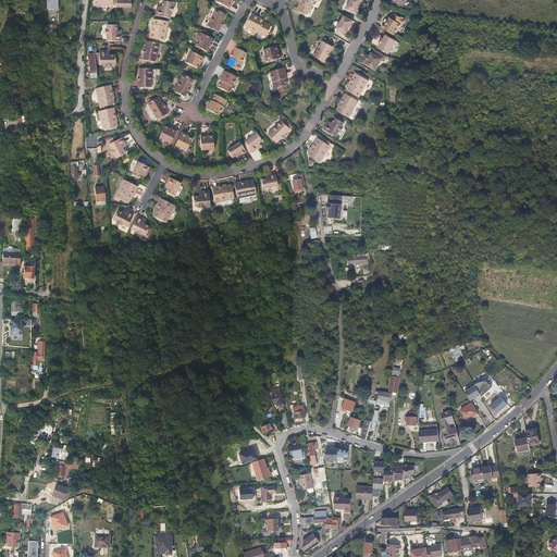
[(47,0),(48,10),(58,10),(58,0),(47,0)]
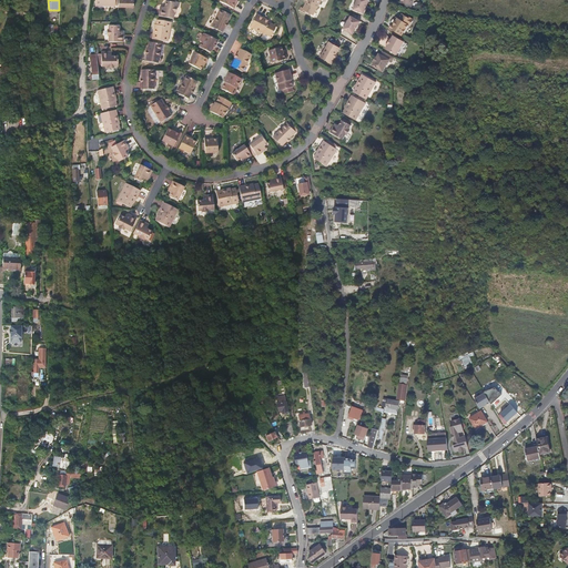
[(118,0),(119,10),(133,11),(134,1),(130,1),(129,0),(118,0)]
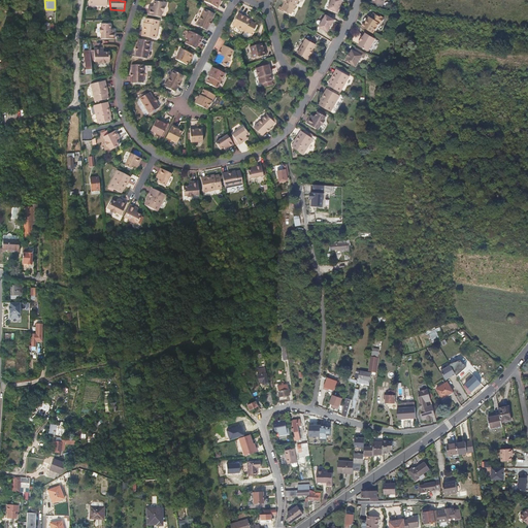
[(205,0),(204,2),(218,8),(221,3),(219,2),(220,0),(205,0)]
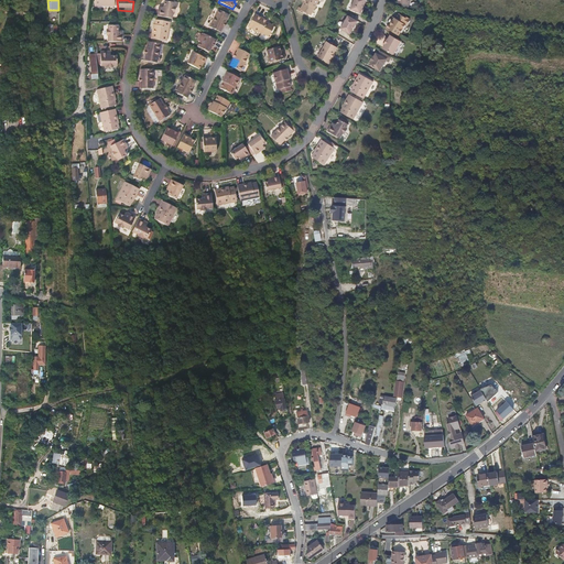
[(320,0),(304,0),(303,2),(305,3),(302,9),(300,8),(297,11),(304,14),(304,12),(311,15),(315,8),(316,9),(320,0)]
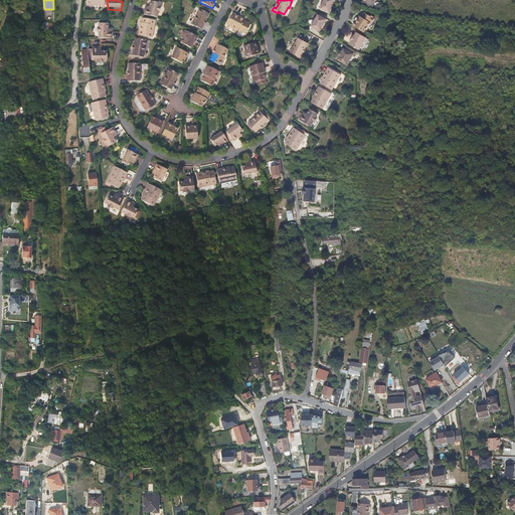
[(330,13),(334,0),(324,0),(321,9),(330,13)]
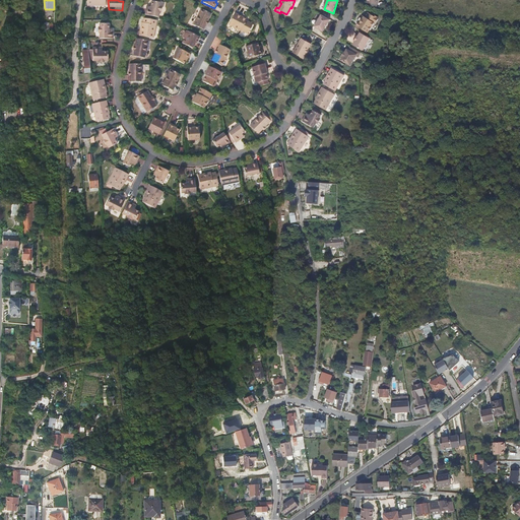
[(146,9),(145,15),(158,18),(159,12),(161,11),(161,8),(160,6),(161,3),(152,1),(151,7),(148,6),(148,9),(146,9)]
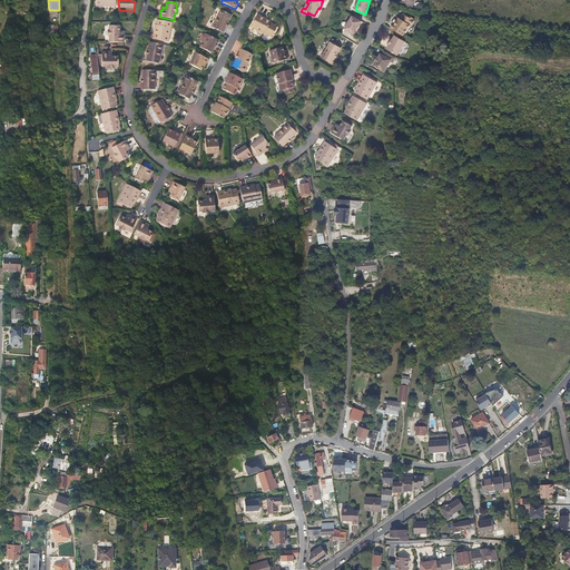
[(223,33),(226,28),(228,23),(232,16),(220,10),(212,28),(223,33)]
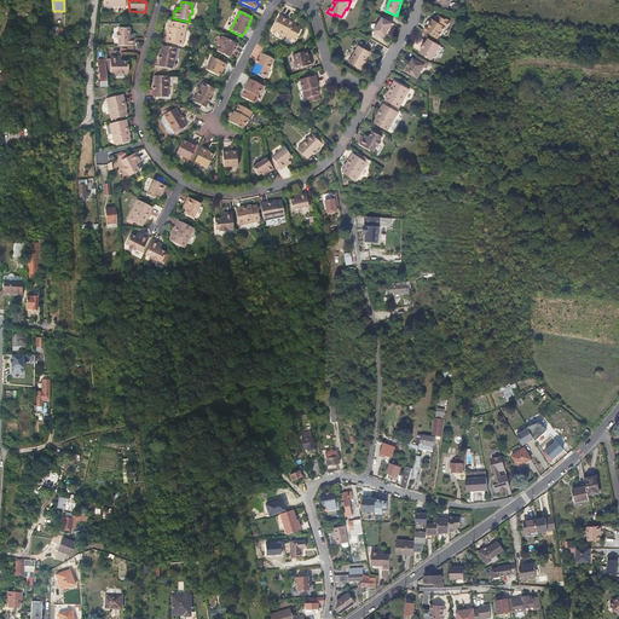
[(427,28),(424,32),(439,40),(446,27),(449,27),(450,23),(450,19),(444,17),(443,18),(438,15),(434,21),(433,21),(431,23),(428,22),(426,27),(427,28)]
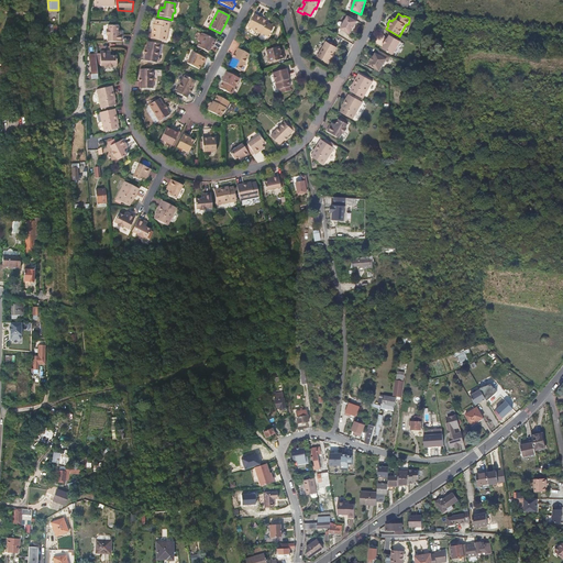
[(267,21),(254,14),(247,28),(261,34),(261,33),(268,36),(272,30),(274,31),(276,25),(273,23),(272,26),(266,23),(267,21)]
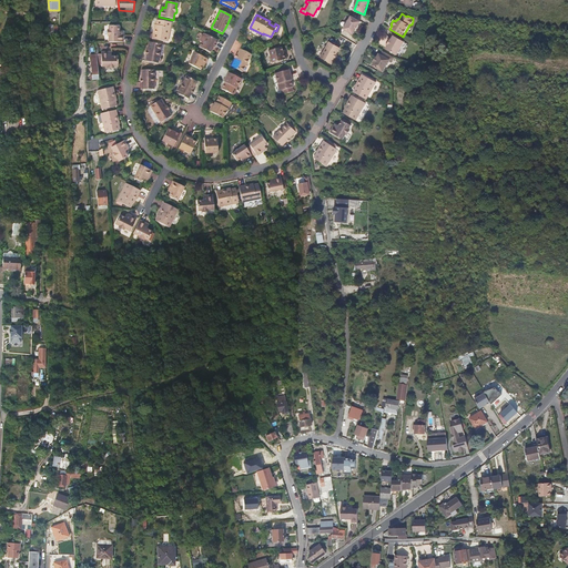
[(353,34),(361,22),(351,17),(344,29),(353,34)]
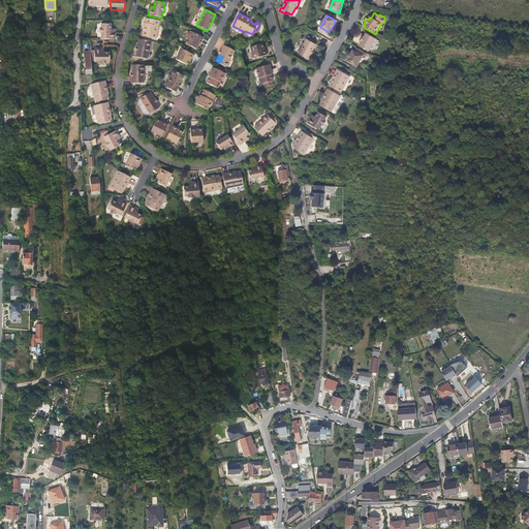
[(156,39),(159,22),(147,19),(146,23),(144,23),(142,36),(156,39)]
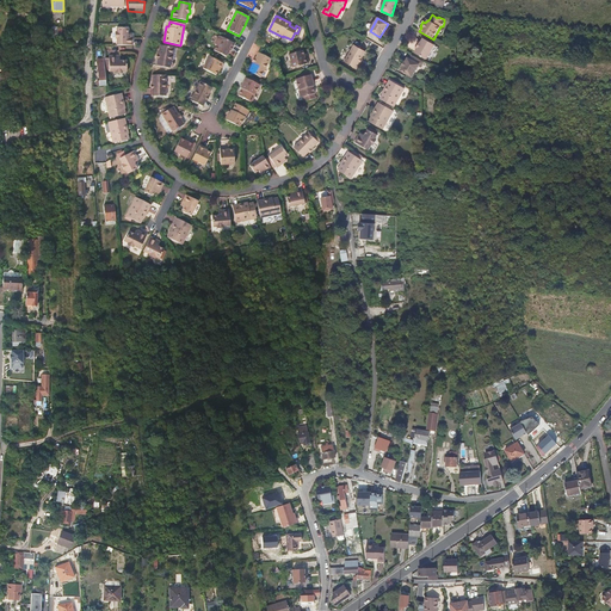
[(116,39),(116,45),(133,45),(133,37),(130,37),(130,35),(128,35),(128,29),(117,28),(117,32),(115,34),(115,37),(116,39)]
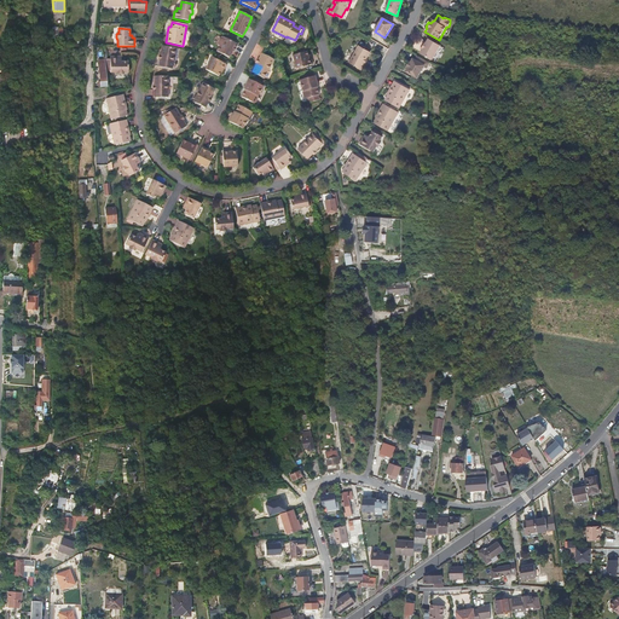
[(232,52),(233,52),(237,45),(233,42),(235,40),(227,38),(226,39),(223,38),(221,39),(220,39),(218,42),(219,45),(218,46),(219,47),(217,52),(229,58),(231,55),(232,52)]
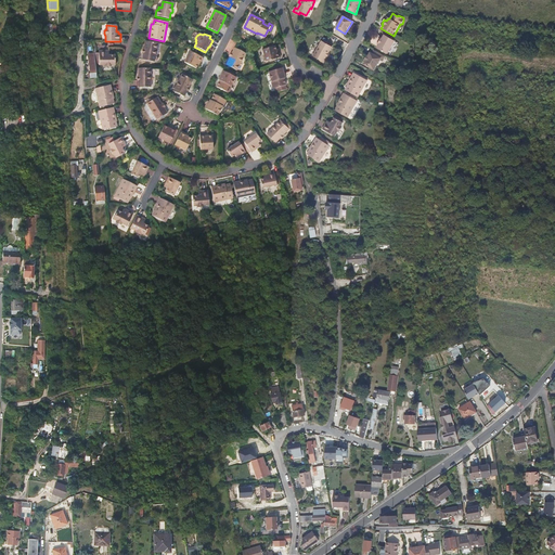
[(388,54),(395,41),(385,36),(383,39),(382,39),(378,44),(379,44),(377,49),(388,54)]
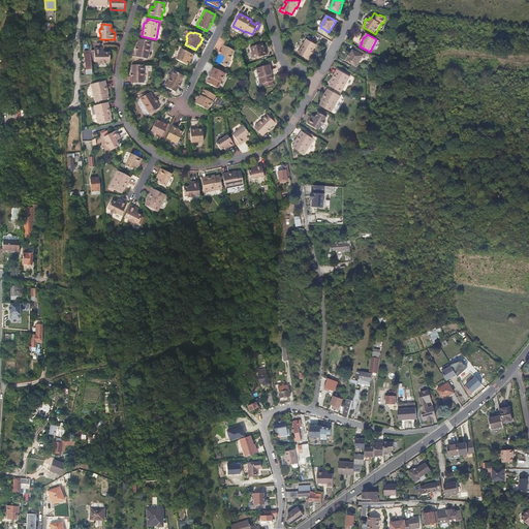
[(151,41),(139,39),(137,45),(137,50),(135,58),(147,60),(151,41)]
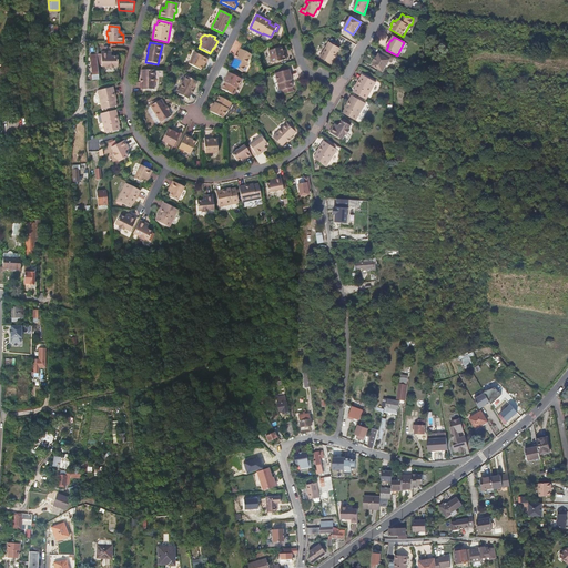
[(331,64),(334,59),(336,56),(340,49),(330,42),(321,59),(331,64)]
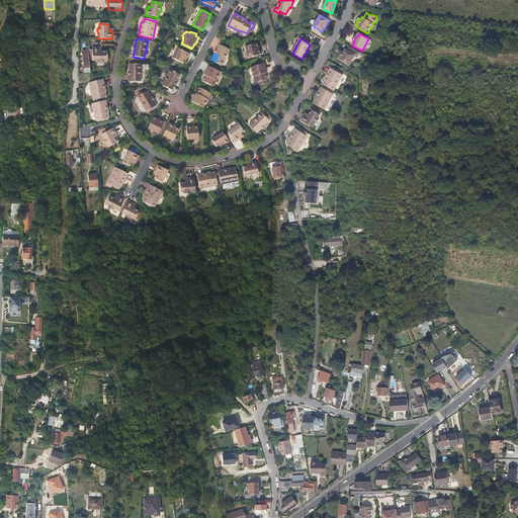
[(262,54),(261,49),(259,49),(258,47),(257,42),(245,47),(248,58),(262,54)]
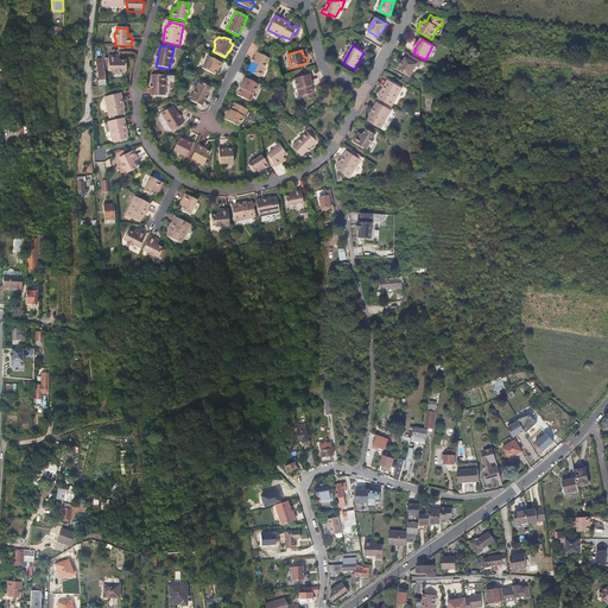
[(258,52),(254,58),(253,63),(248,71),(260,77),(270,59),(258,52)]
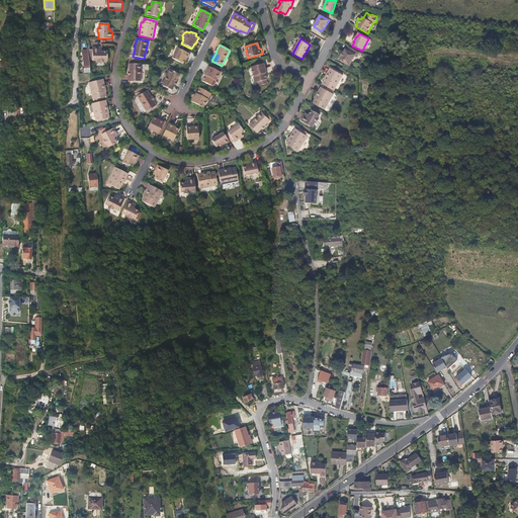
[(359,54),(348,47),(346,50),(344,53),(342,53),(340,57),(341,58),(339,61),(349,66),(355,56),(358,57),(359,54)]
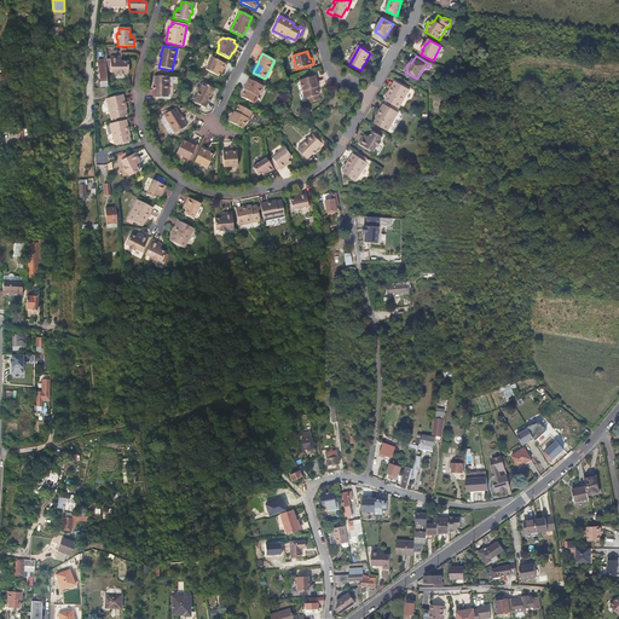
[(119,59),(119,57),(110,57),(110,74),(116,74),(119,75),(122,75),(125,73),(128,73),(128,63),(122,62),(122,59),(119,59)]
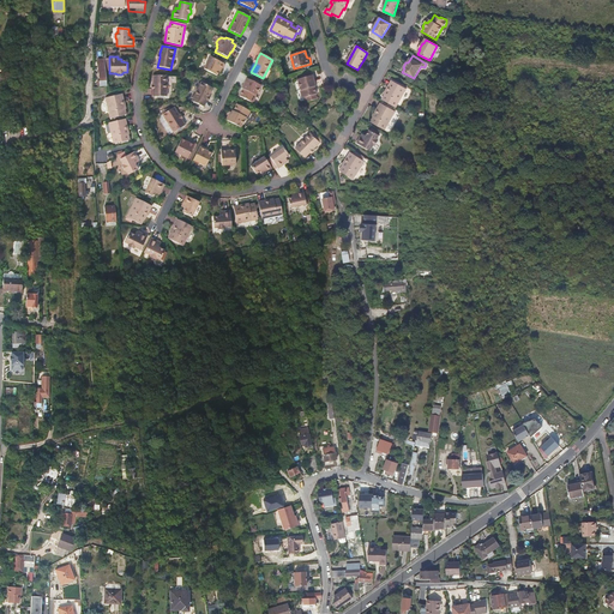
[(220,71),(222,72),(226,65),(222,62),(220,61),(221,60),(216,56),(215,59),(212,58),(210,56),(204,70),(216,76),(218,73),(220,71)]
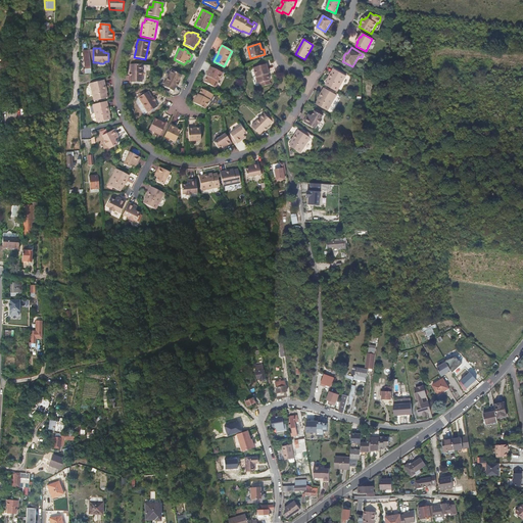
[(142,64),(131,64),(131,70),(131,75),(131,83),(142,83),(142,64)]
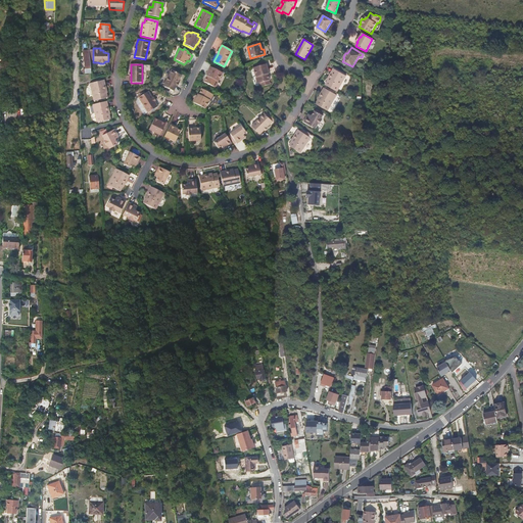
[(264,83),(265,86),(271,85),(270,81),(271,81),(269,74),(270,74),(268,64),(254,67),(257,77),(256,79),(257,83),(259,84),(260,84),(264,83)]
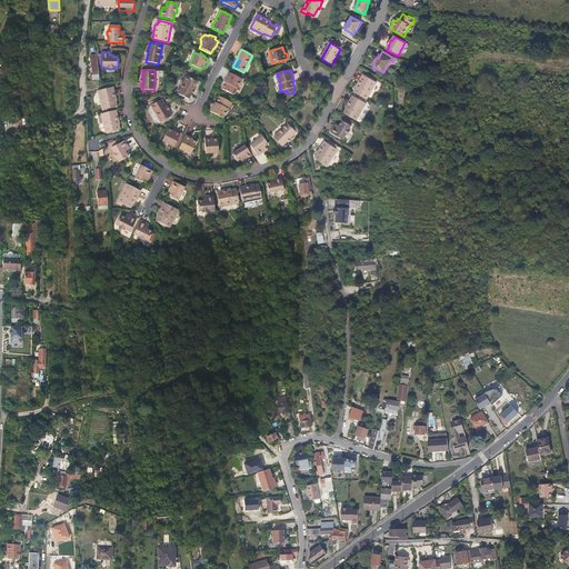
[(236,76),(237,75),(232,72),(231,75),(229,72),(223,82),(226,83),(222,89),(233,96),(236,95),(238,90),(237,89),(238,88),(242,79),(240,78),(236,76)]
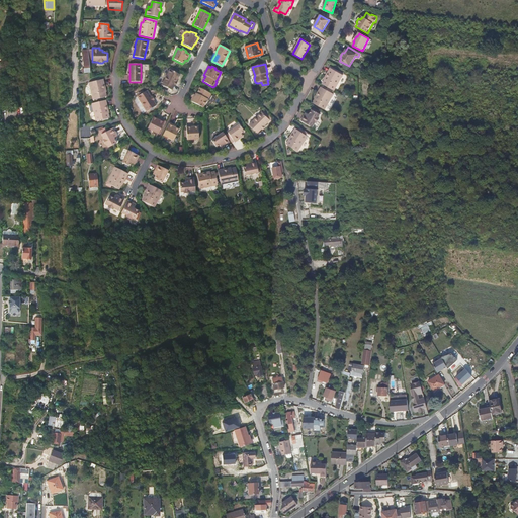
[(322,84),(334,91),(343,76),(330,68),(327,74),(328,74),(327,76),(326,76),(324,80),(325,80),(322,84)]
